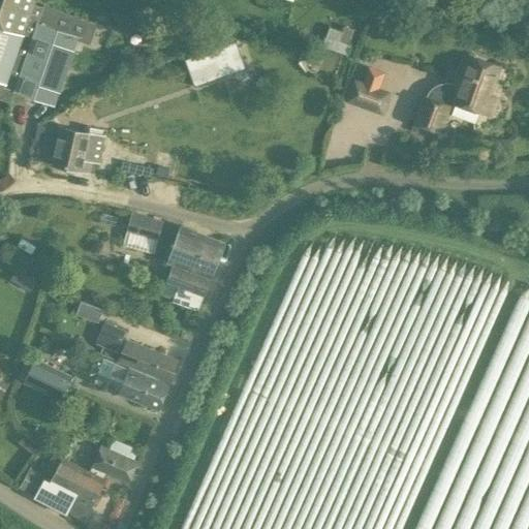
[(4,88),(12,90),(41,7),(33,4),(34,0),(0,0),(0,83),(5,85),(4,88)]
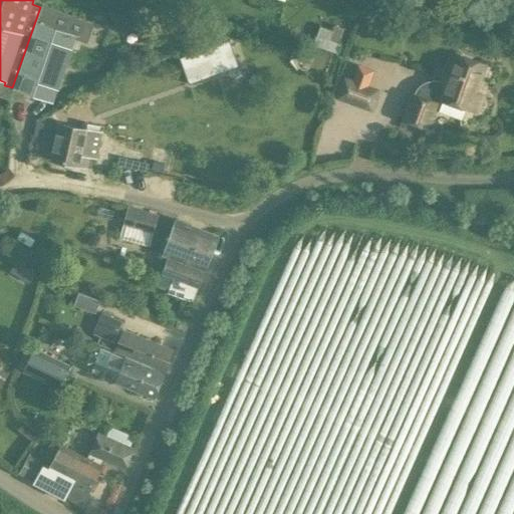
[(86,40),(91,23),(42,8),(40,7),(12,87),(12,89),(52,102),(74,38),(86,40)]
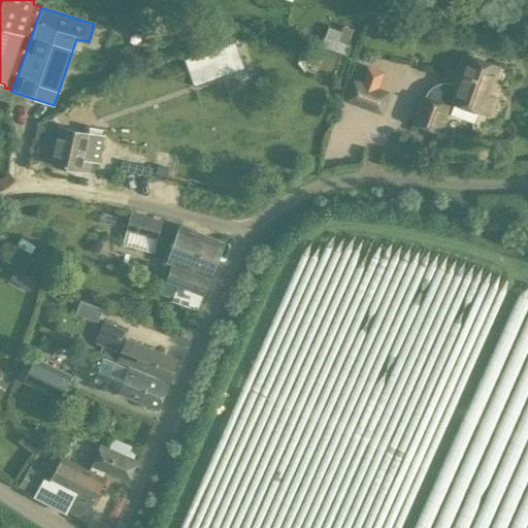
[(184,60),(193,87),(243,68),(234,42),(184,60)]
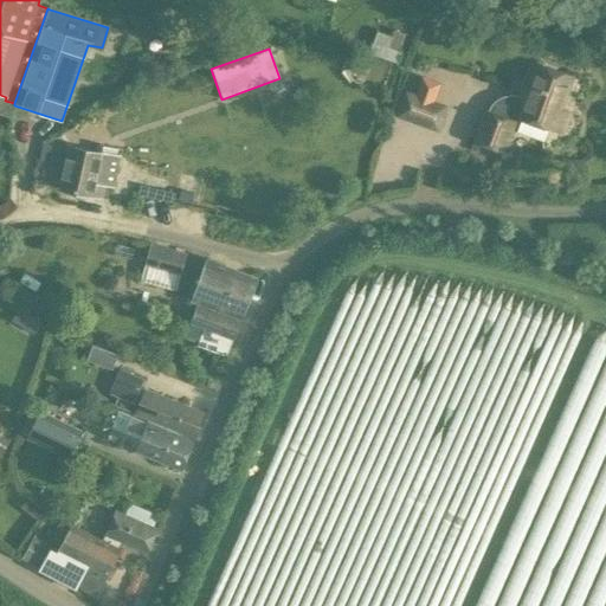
[(515,122),(517,115),(561,131),(568,113),(559,109),(571,78),(536,65),(523,98),(521,98),(511,96),(508,96),(504,97),(498,100),(492,103),(488,111),(483,110),(472,140),(504,153),(516,122),(515,122)]
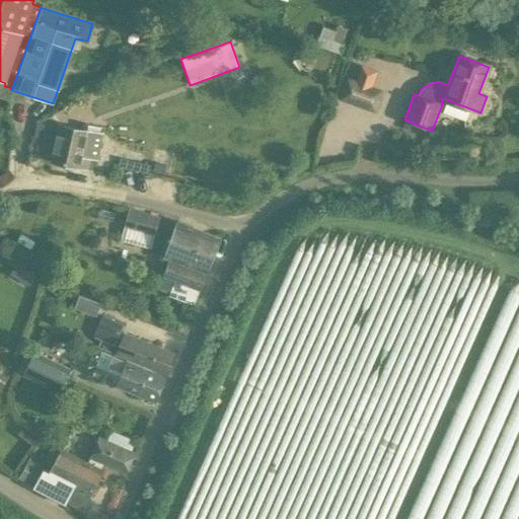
[(356,80),(347,78),(339,99),(375,113),(383,90),(373,86),(378,72),(361,66),(356,80)]
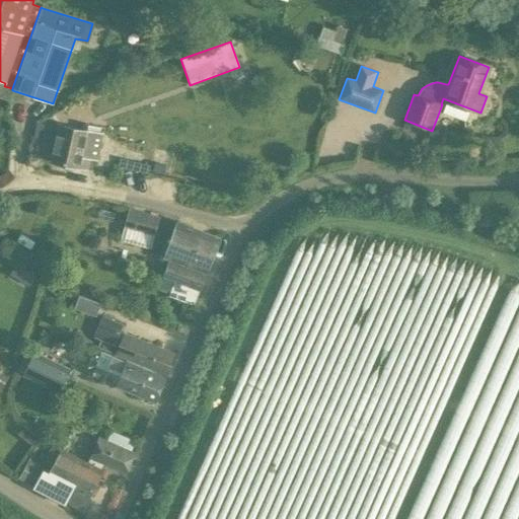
[(42,139),(44,125),(35,123),(32,137),(42,139)]
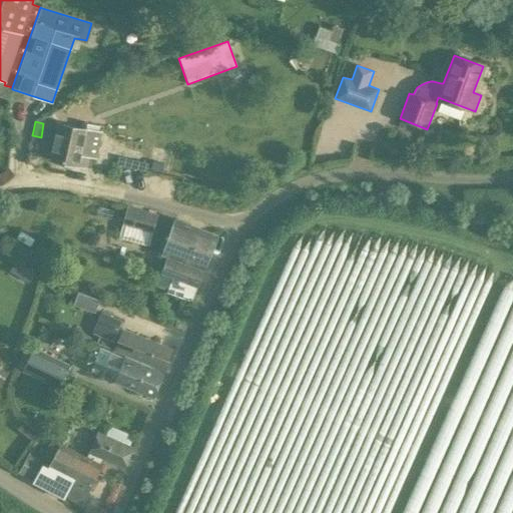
[(51,158),(83,165),(85,156),(95,158),(100,133),(99,133),(100,127),(84,123),(82,130),(58,125),(51,158)]
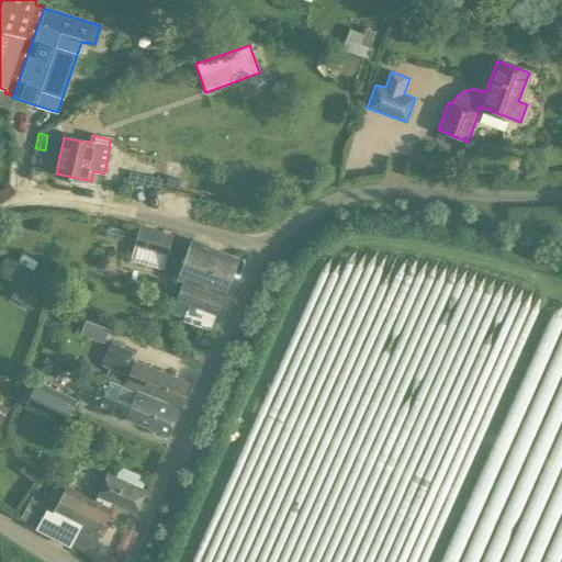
[(179,178),(167,176),(165,186),(177,188),(179,178)]
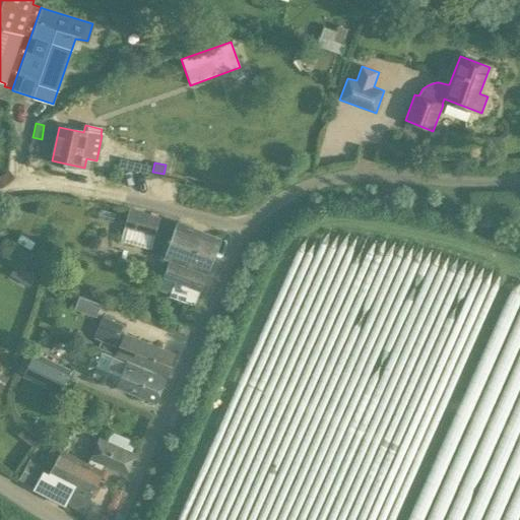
[(150,251),(159,218),(129,210),(120,242),(150,251)]
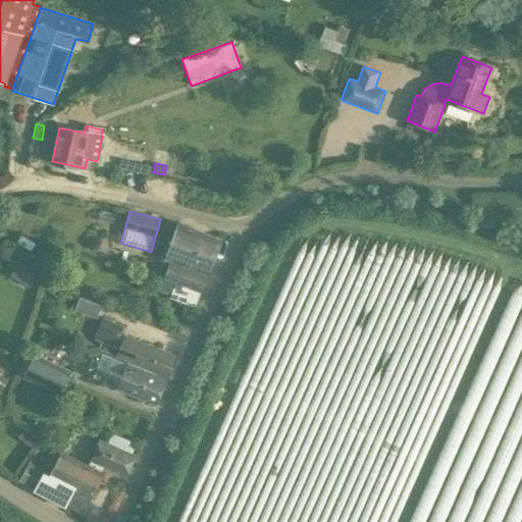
[(221,240),(177,223),(164,258),(171,261),(164,279),(175,283),(169,299),(196,308),(201,294),(207,274),(208,274),(221,240)]
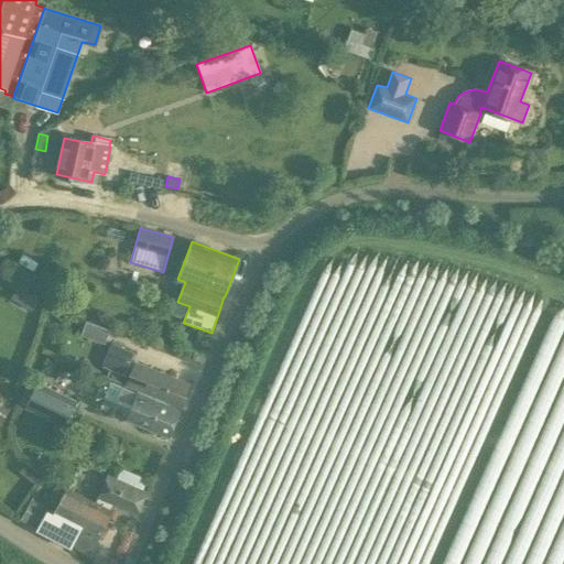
[(39,294),(23,285),(14,300),(30,310),(39,294)]
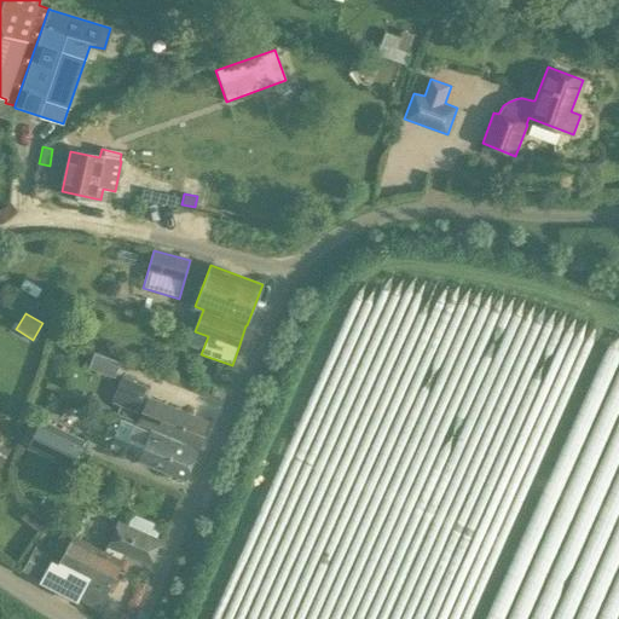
[(121,362),(94,353),(88,369),(115,380),(121,362)]
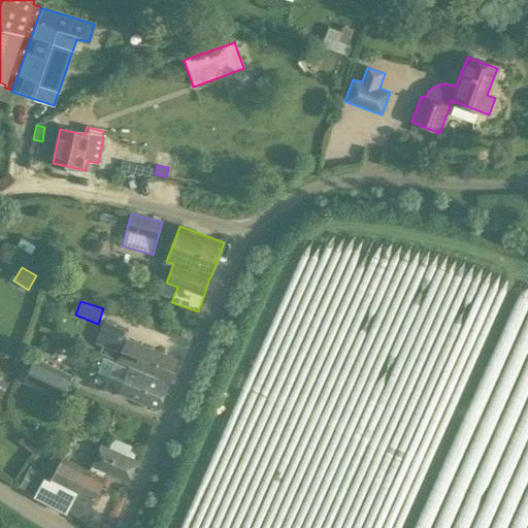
[(125,330),(104,321),(95,343),(104,347),(101,353),(169,380),(177,360),(122,337),(125,330)]
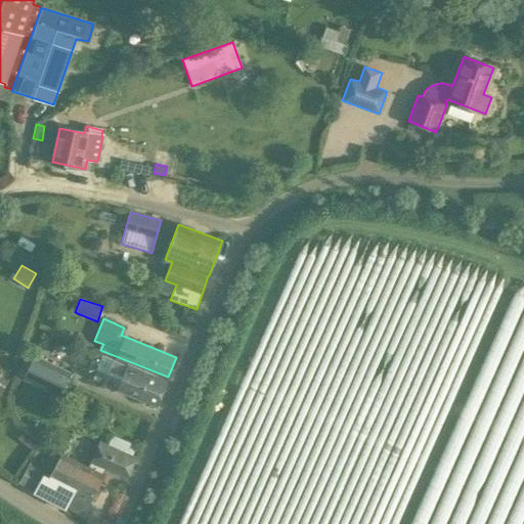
[(60,397),(72,372),(35,354),(23,380),(60,397)]
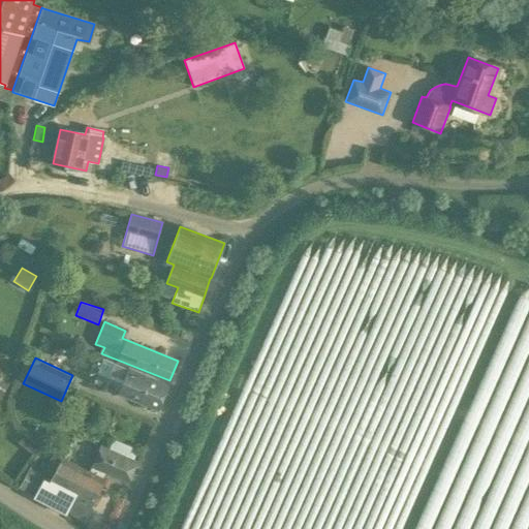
[(90,377),(91,377),(91,378),(92,378),(93,379),(94,380),(95,380),(94,383),(159,410),(169,385),(128,369),(103,359),(101,363),(99,363),(97,363),(95,363),(94,364),(93,365),(90,367),(90,368),(89,369),(89,370),(89,373),(89,374),(89,375),(90,375),(90,376),(90,377)]
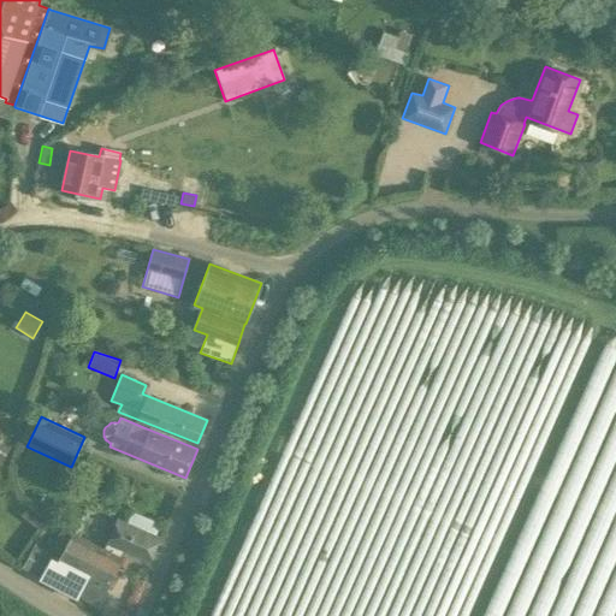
[(0,467),(10,446),(1,443),(3,440),(0,438),(0,467)]
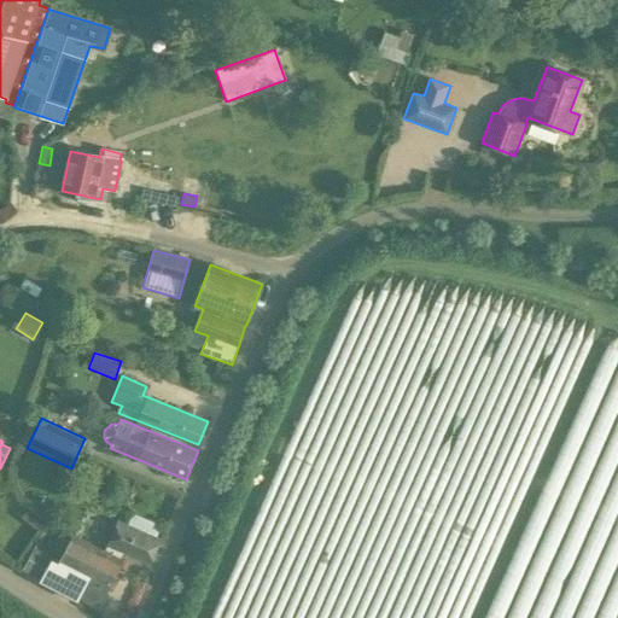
[(120,520),(109,546),(106,551),(74,534),(59,561),(51,557),(34,547),(19,569),(39,578),(38,581),(77,602),(80,598),(99,607),(123,559),(121,558),(124,552),(150,563),(161,537),(157,536),(162,526),(133,513),(128,524),(120,520)]
